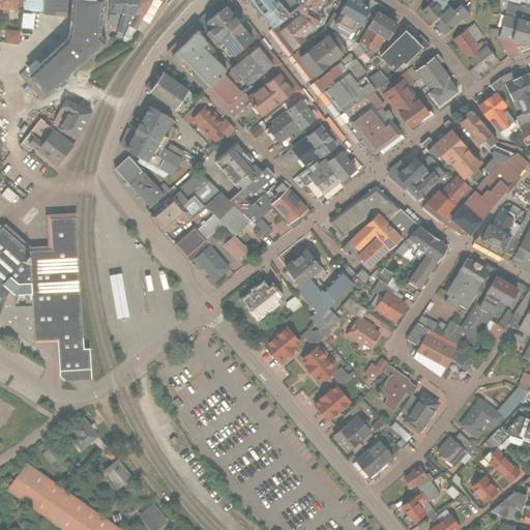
[(0,0),(0,8),(19,10),(19,6),(24,6),(25,0),(0,0)]
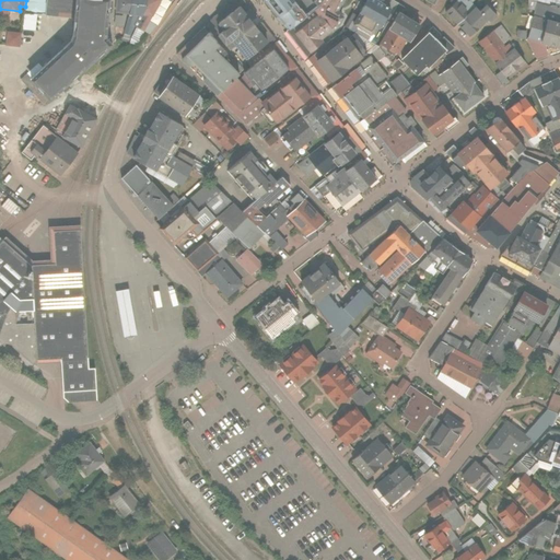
[(31,78),(50,100),(112,43),(106,35),(109,0),(77,0),(76,18),(72,35),(69,42),(31,78)]
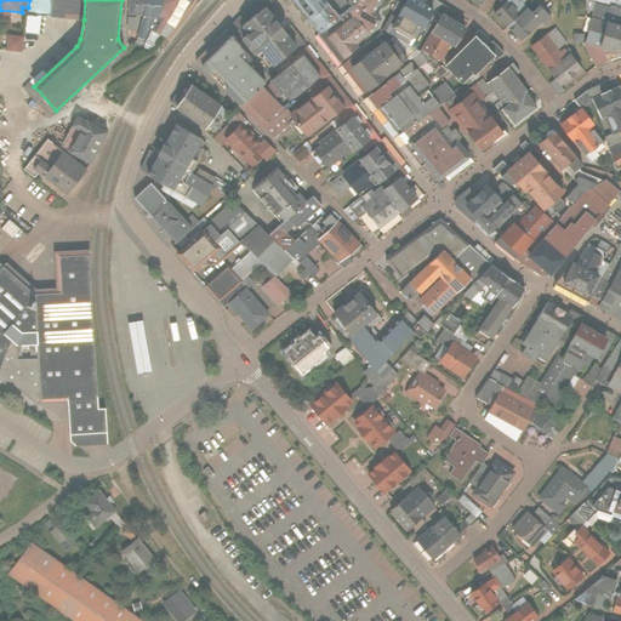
[(51,0),(50,17),(84,20),(85,0),(51,0)]
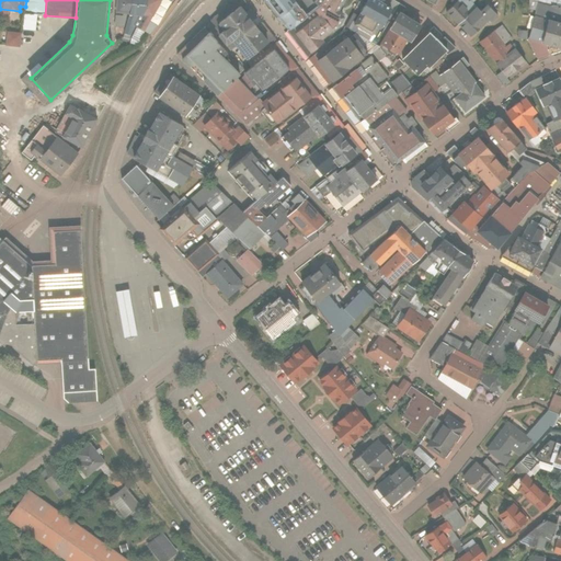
[(127,14),(129,14),(132,3),(132,0),(116,0),(115,13),(127,14)]
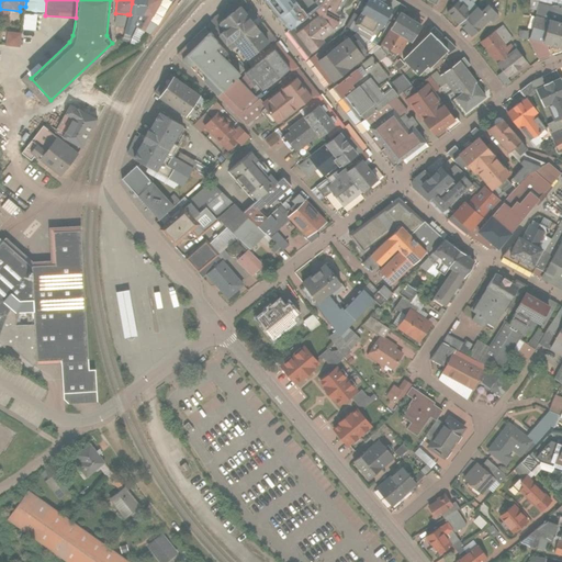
[(130,14),(143,15),(147,6),(147,0),(132,0),(132,3),(130,14)]
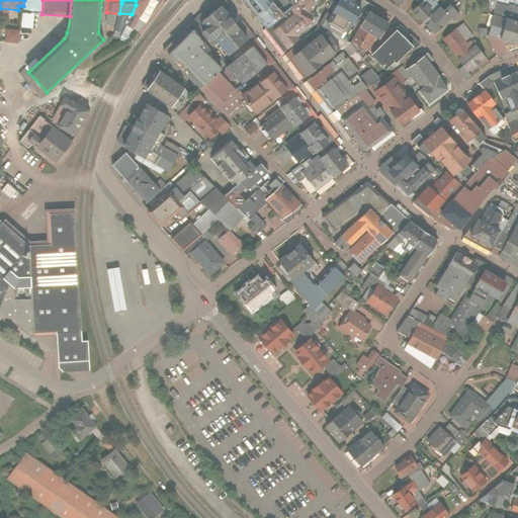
[(136,0),(136,5),(132,14),(126,24),(134,28),(144,11),(149,0),(136,0)]
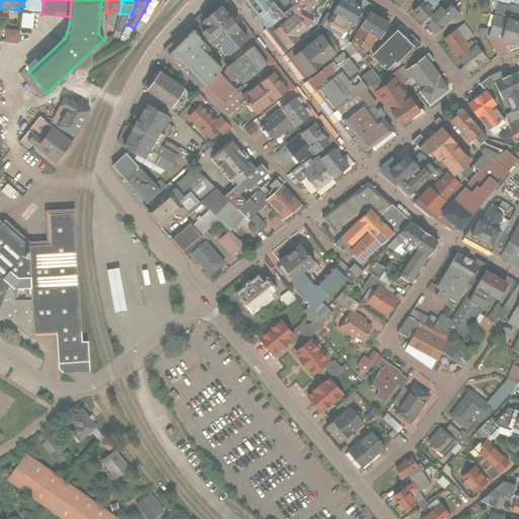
[(218,0),(194,20),(213,46),(219,41),(227,53),(244,39),(247,42),(254,36),(241,20),(236,24),(232,19),(237,16),(224,0),(218,0)]
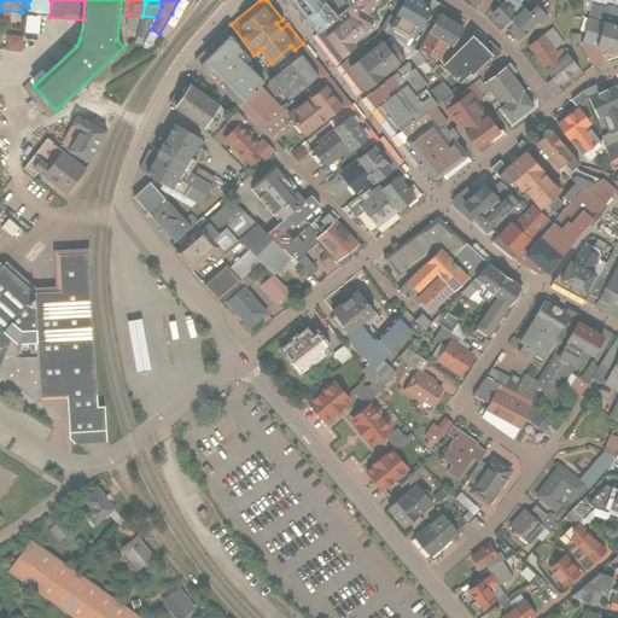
[(307,19),(319,31),(336,18),(353,4),(347,0),(291,0),(292,0),(297,6),(298,6),(299,9),(299,10),(304,16),(305,16),(308,17),(307,19)]
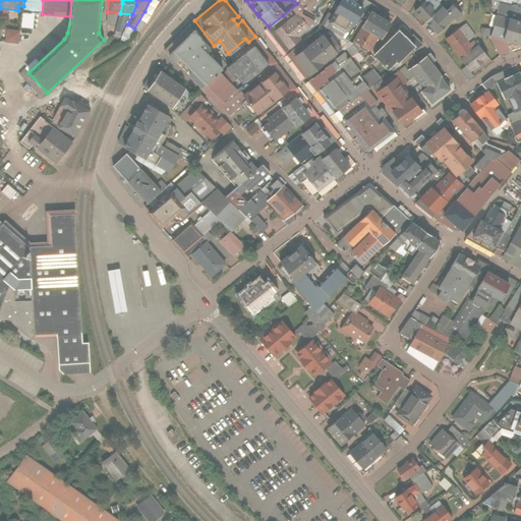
[(284,22),(270,35),(286,54),(293,49),(291,46),(300,38),(299,36),(305,31),(306,33),(309,31),(307,29),(313,24),(317,15),(312,9),(317,0),(298,0),(297,3),(283,15),(285,18),(283,20),(284,22)]
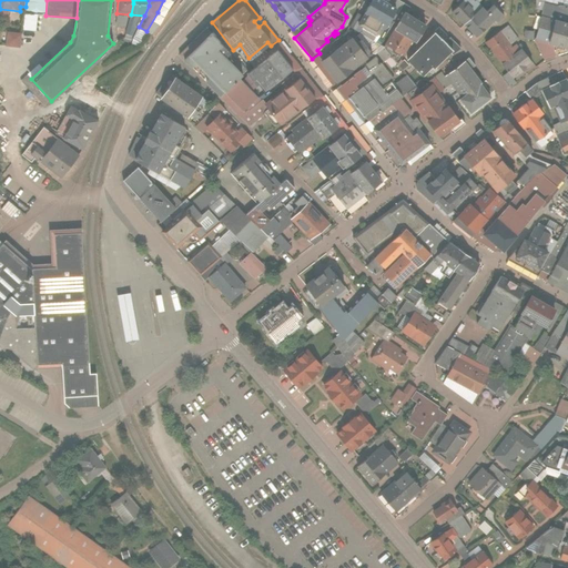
[(371,0),(362,16),(357,23),(358,24),(377,36),(385,22),(387,23),(394,11),(397,13),(403,2),(398,0),(371,0)]
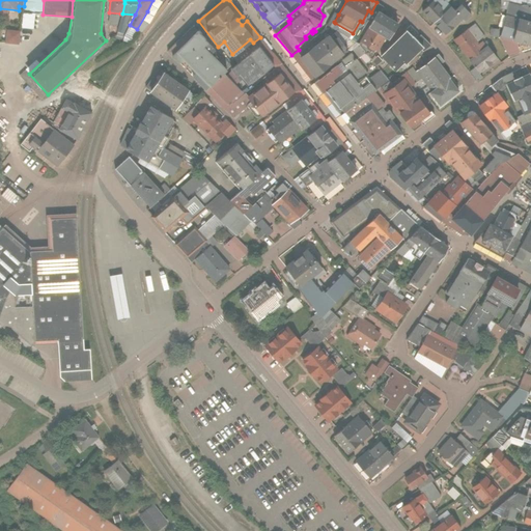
[(434,21),(452,2),(450,0),(434,0),(423,10),(434,21)]
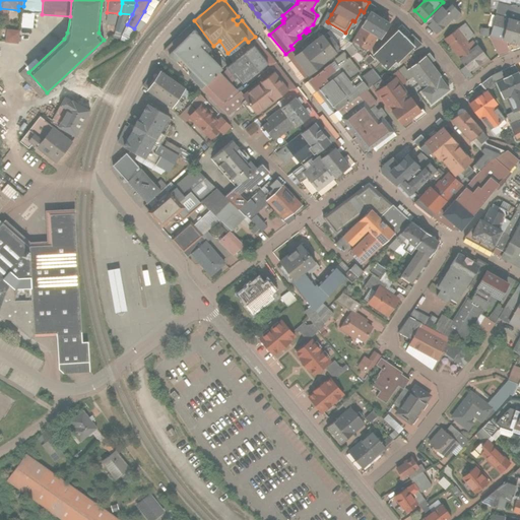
[(445,0),(443,2),(425,20),(439,35),(463,11),(452,0),(445,0)]
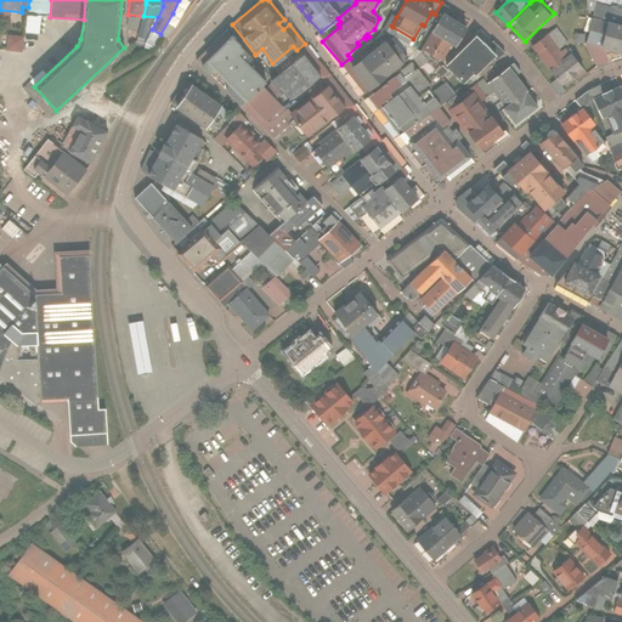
[(594,9),(587,43),(621,51),(621,4),(595,0),(594,9)]
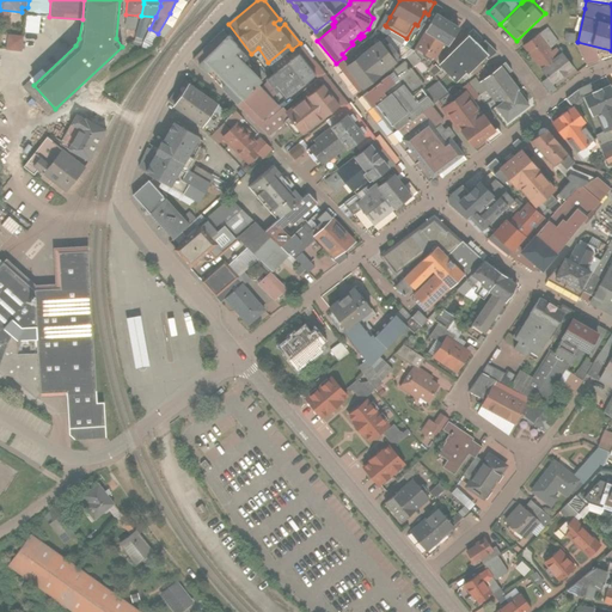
[(434,2),(428,14),(422,24),(427,26),(415,48),(427,54),(435,59),(445,42),(448,44),(458,26),(457,22),(453,19),(448,20),(438,14),(441,7),(434,2)]
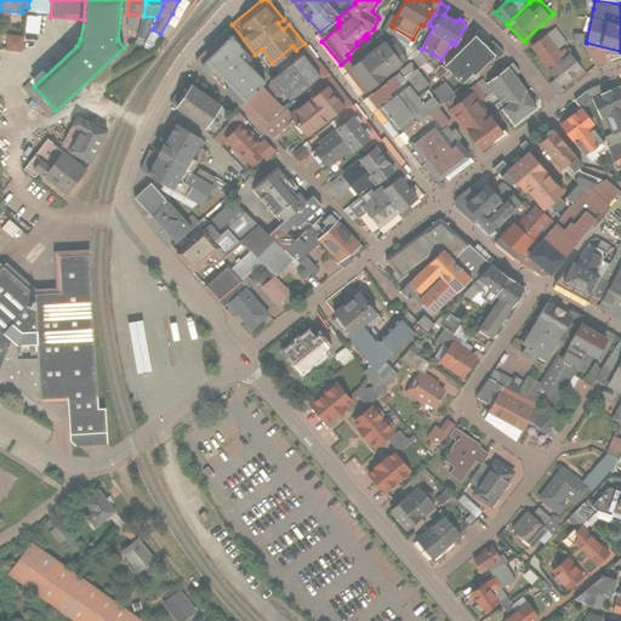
[(29,27),(43,26),(41,15),(29,15),(29,27)]
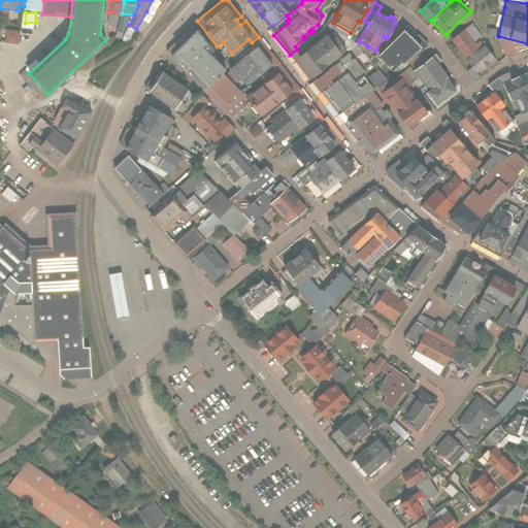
[(116,25),(120,13),(108,12),(108,25),(116,25)]
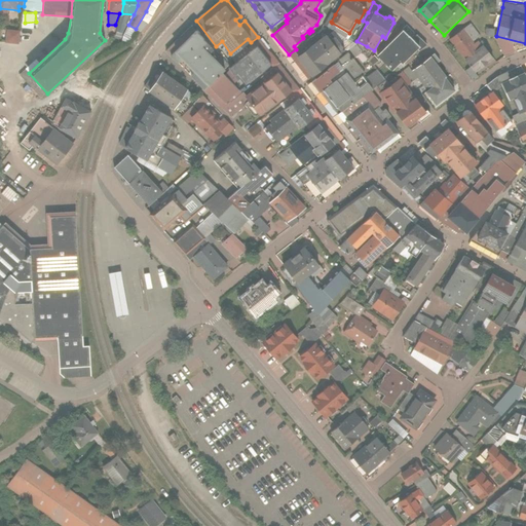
[(331,22),(335,14),(330,12),(324,24),(329,28),(332,23),(331,22)]
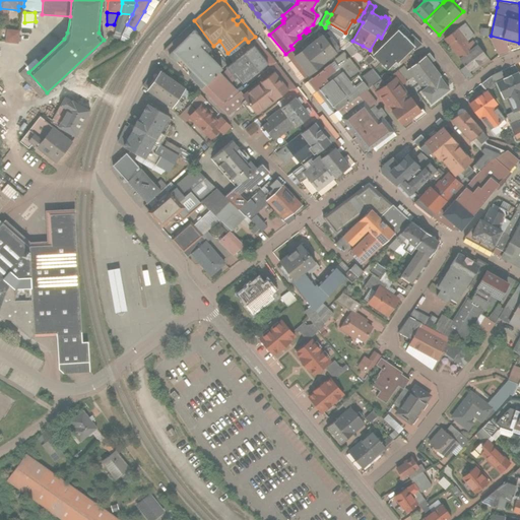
[(132,14),(120,13),(115,30),(121,33),(125,24),(127,24),(132,14)]
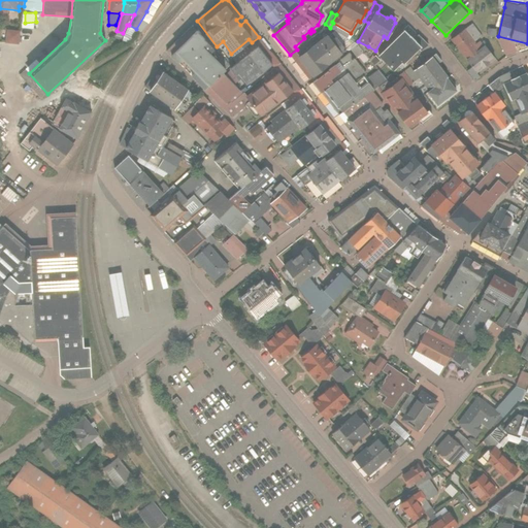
[(269,30),(273,35),(288,23),(287,21),(289,19),(287,15),(272,27),(269,30)]
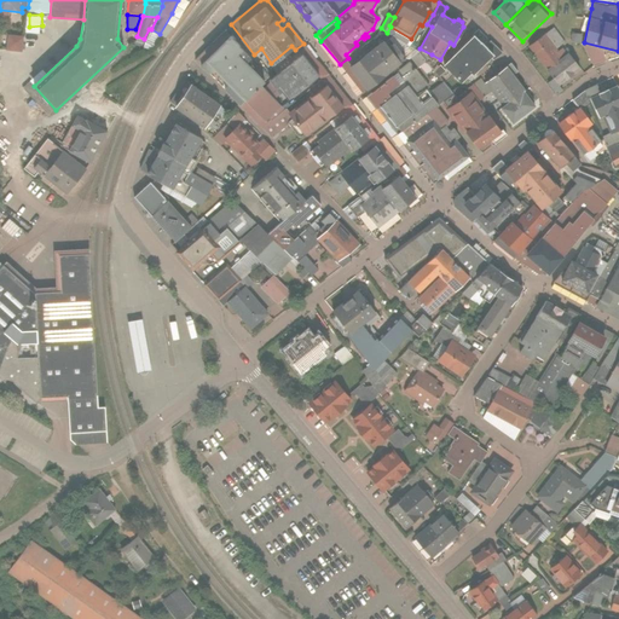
[(551,28),(528,45),(560,86),(583,69),(551,28)]
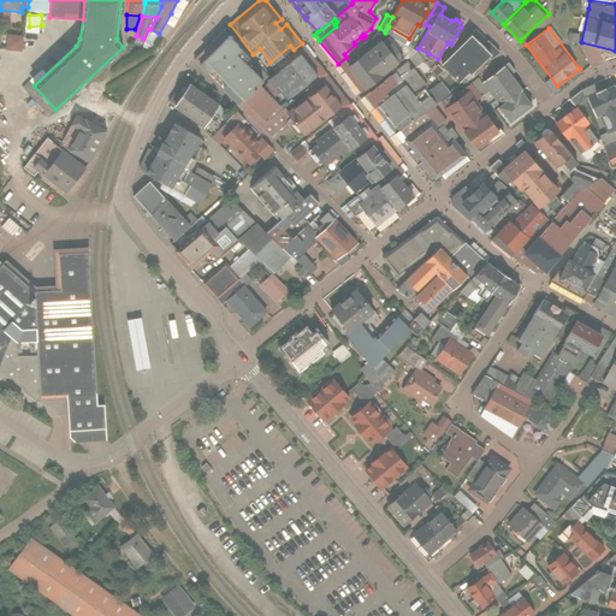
[(224,89),(240,104),(259,84),(262,81),(255,73),(259,70),(253,63),(248,66),(244,63),(249,57),(224,30),(194,59),(207,72),(213,66),(230,83),(224,89)]
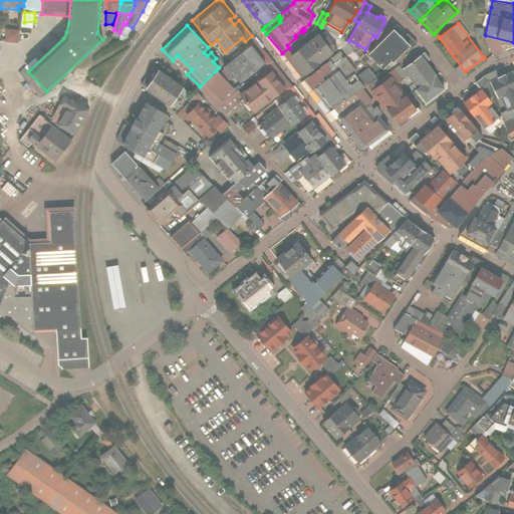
[(8,27),(6,40),(19,42),(21,29),(8,27)]
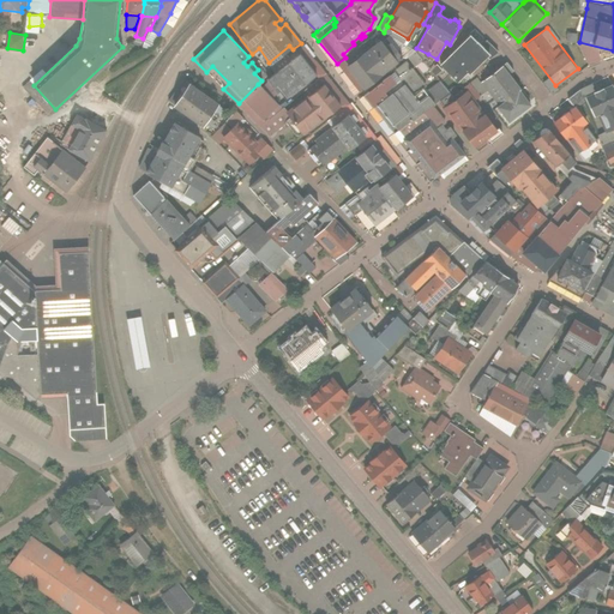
[(469,35),(439,64),(457,82),(467,72),(469,73),(486,56),(489,60),(497,53),(486,41),(481,46),(476,41),(475,42),(469,35)]
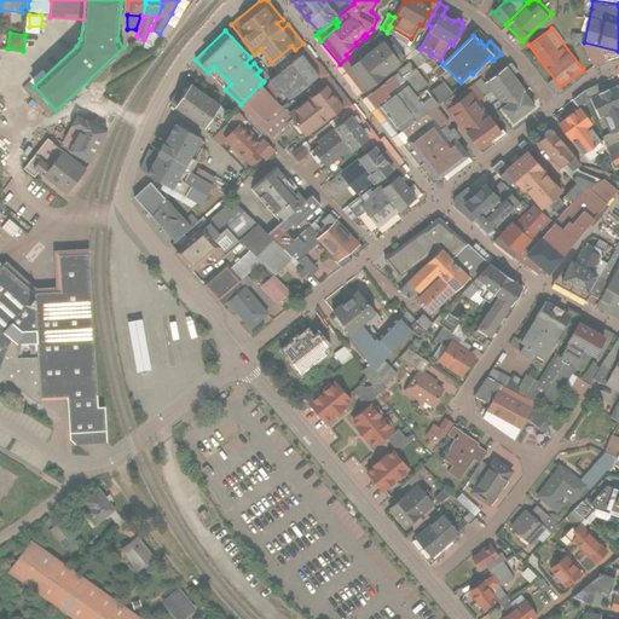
[(348,58),(340,64),(362,92),(404,58),(392,44),(389,46),(387,42),(386,44),(383,41),(368,53),(363,46),(348,58)]
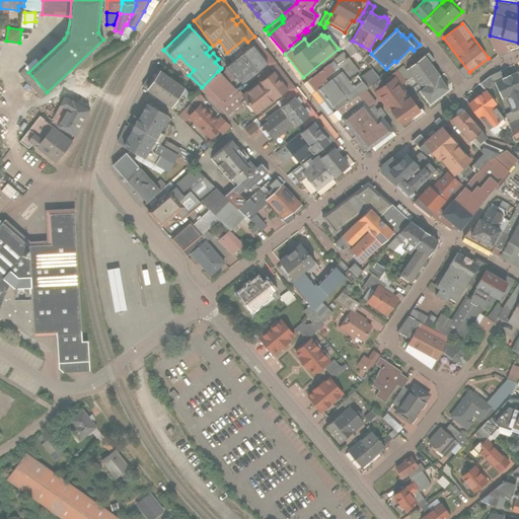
[(340,41),(343,49),(345,47),(350,43),(342,38),(340,41)]
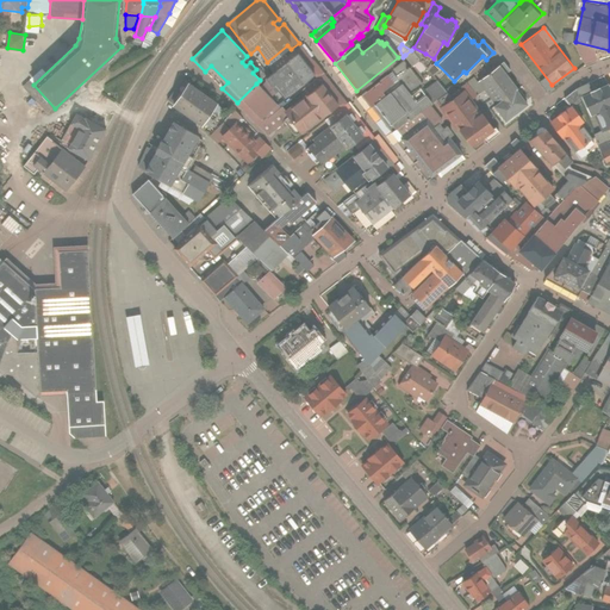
[(310,58),(300,47),(286,57),(290,61),(267,79),(277,92),(279,89),(285,97),(313,74),(315,75),(321,72),(312,61),(307,66),(306,64),(305,62),(310,58)]
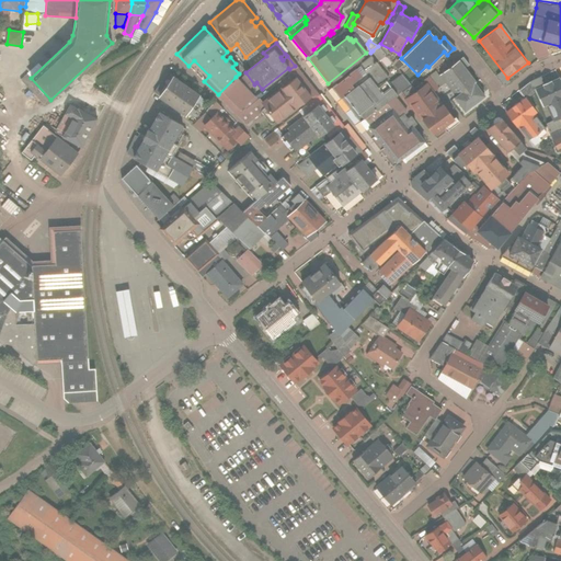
[(378,46),(373,50),(377,55),(379,54),(380,55),(384,52),(378,46)]
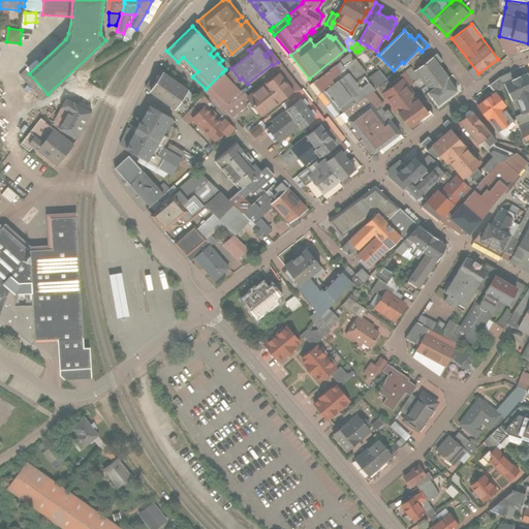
[(369,47),(365,53),(371,60),(374,57),(372,55),(376,51),(369,47)]
